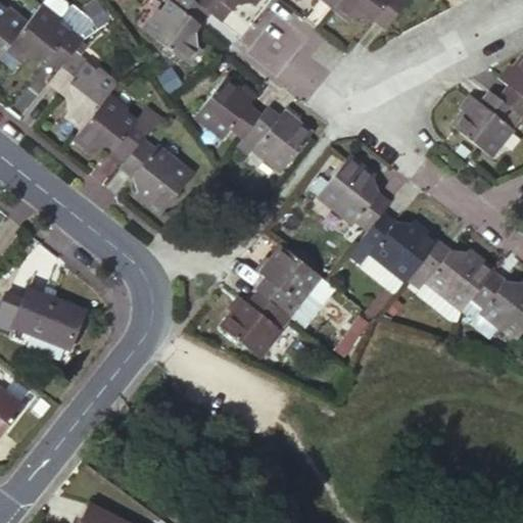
[(45,0),(41,5),(58,20),(67,9),(67,4),(61,0),(45,0)]
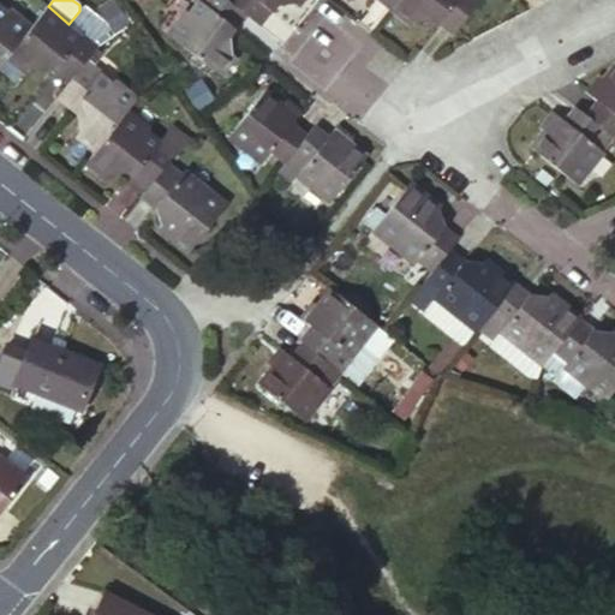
[(244,15),(225,0),(196,0),(187,12),(185,10),(166,34),(218,76),(233,57),(230,54),(227,36),(244,15)]
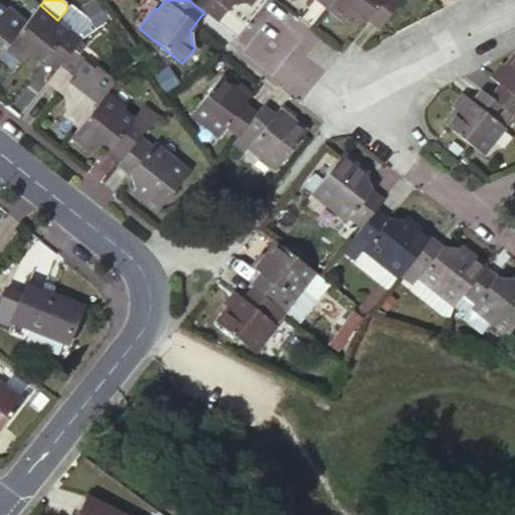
[(251,0),(188,0),(204,12),(215,21),(229,3),(245,3),(248,5),(251,0)]
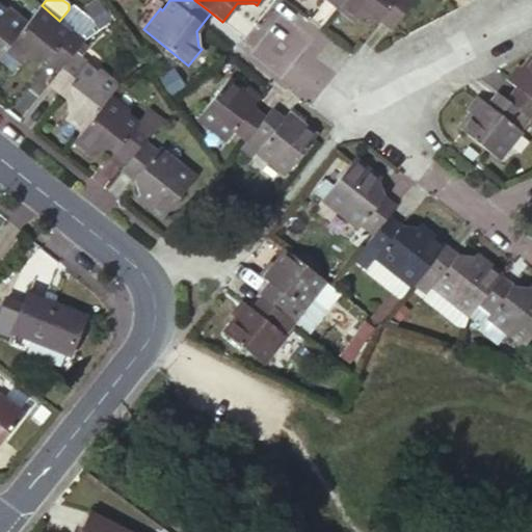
[(415,0),(344,0),(339,8),(354,21),(356,18),(373,16),(391,30),(415,0)]
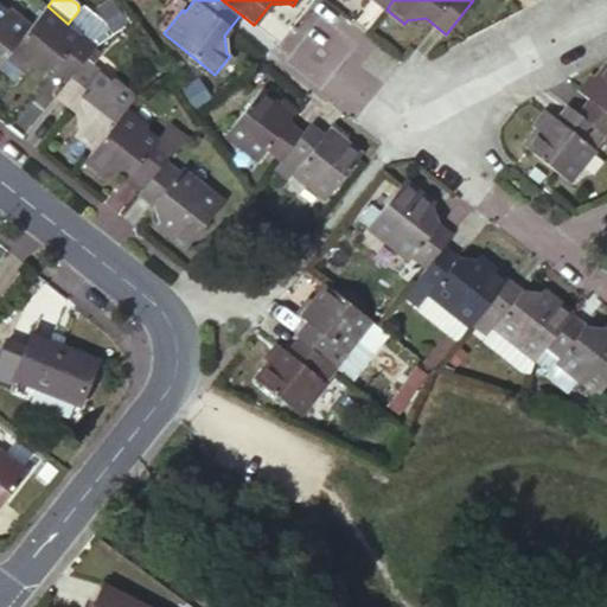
[(81,37),(66,26),(68,24),(48,6),(31,27),(6,57),(25,72),(27,69),(46,65),(66,82),(84,61),(96,45),(83,34),(81,37)]
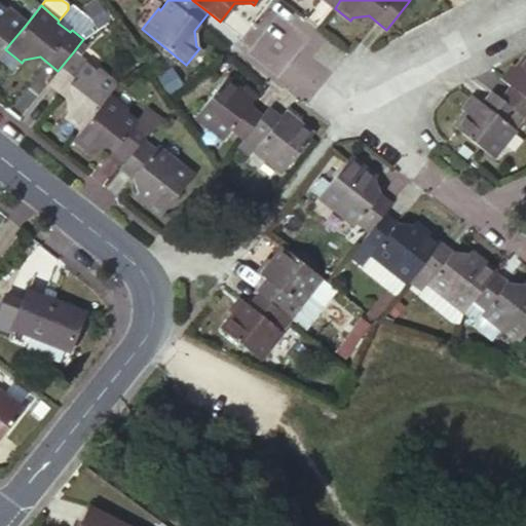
[(27,24),(7,7),(4,11),(0,7),(0,55),(5,49),(27,24)]
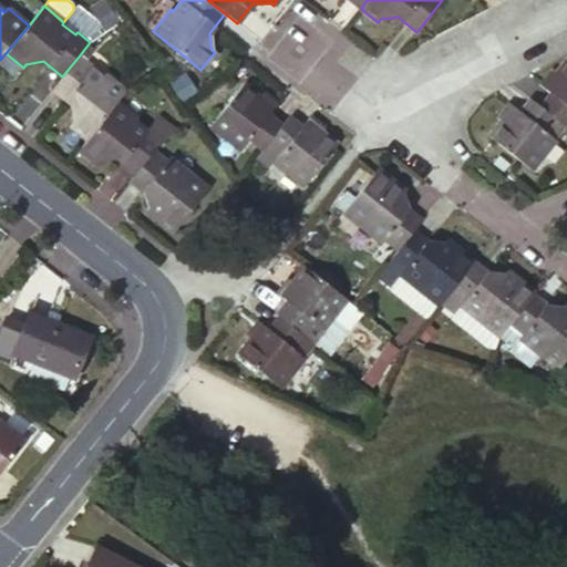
[(125,93),(104,75),(102,78),(91,68),(91,66),(79,57),(62,76),(51,90),(71,105),(72,123),(70,126),(86,140),(116,103),(125,93)]
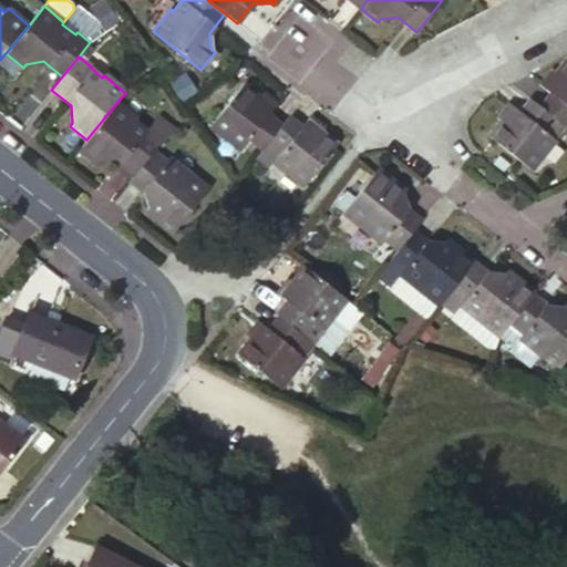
[(566,58),(566,59),(555,73),(543,88),(549,93),(538,106),(564,126),(566,121),(566,58)]
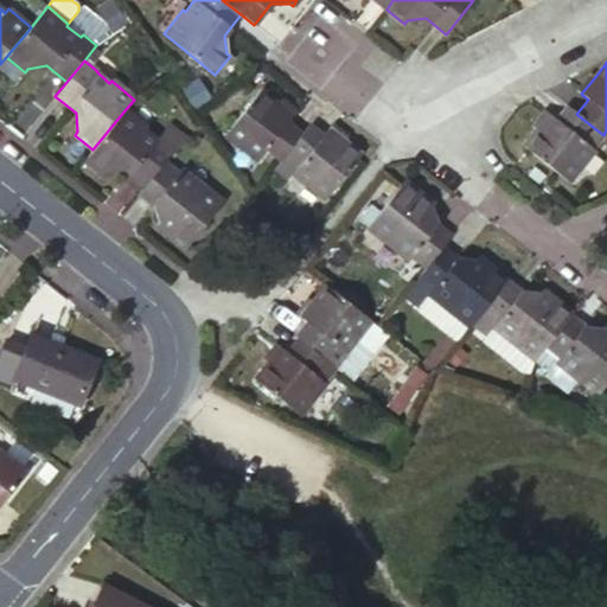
[(576,90),(581,94),(594,78),(589,75),(576,90)]
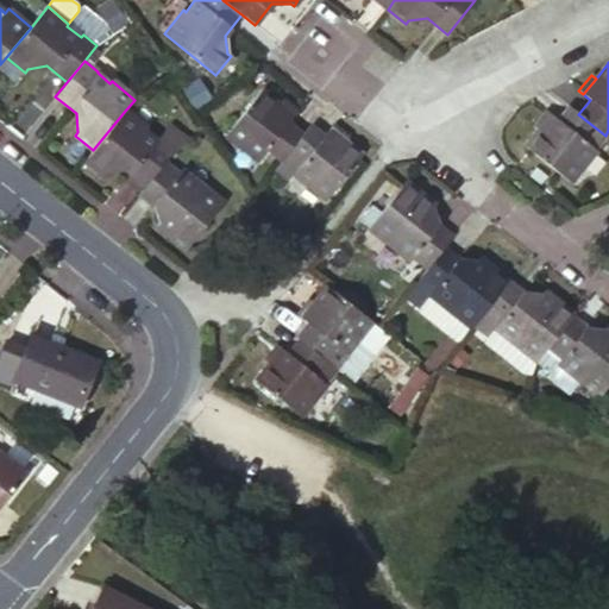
[(198,77),(182,88),(195,108),(211,96),(198,77)]
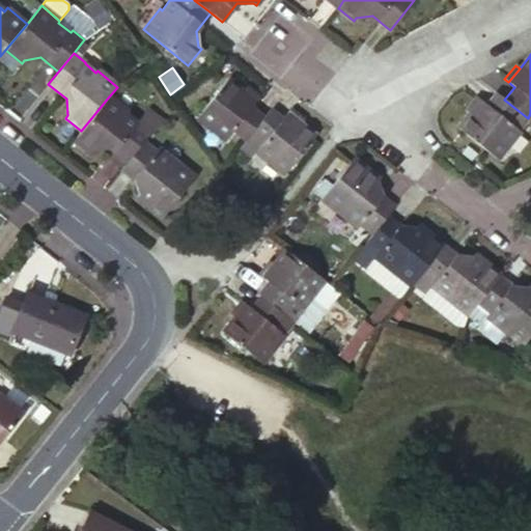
[(252,132),(264,117),(252,107),(256,102),(243,90),(228,79),(196,118),(225,141),(233,131),(246,141),(252,132)]
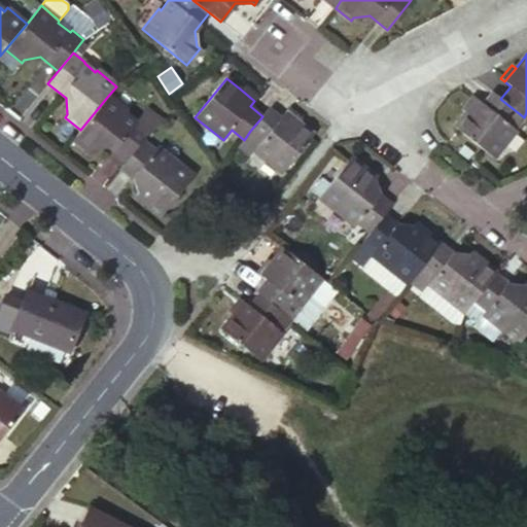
[(241,90),(254,101),(257,97),(244,85),(241,90)]
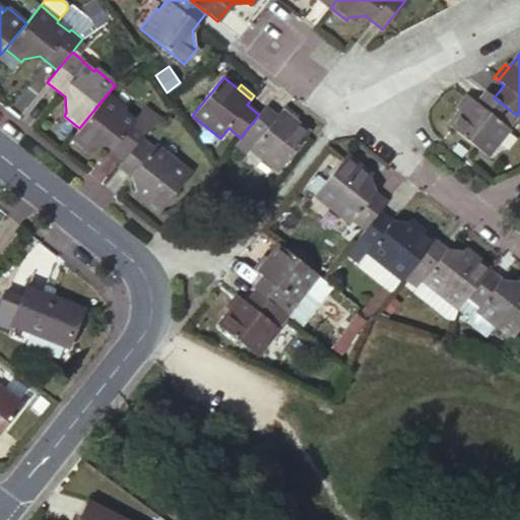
[(494,98),(485,91),(477,103),(471,98),(460,111),(449,126),(486,156),(510,128),(508,127),(517,116),(494,98)]
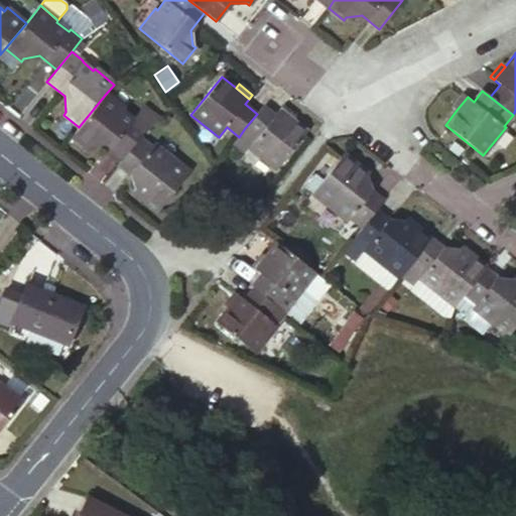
[(125,109),(106,94),(79,127),(72,136),(87,149),(89,146),(106,143),(123,158),(140,137),(147,128),(159,118),(144,105),(133,119),(123,111),(125,109)]
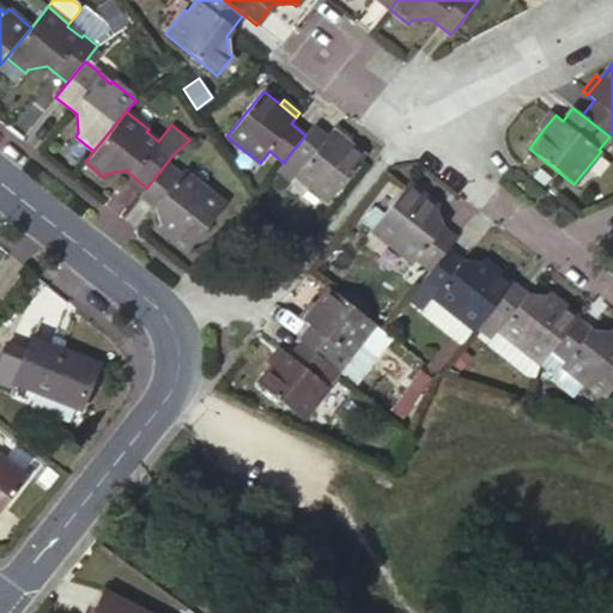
[(542,131),(556,115),(551,111),(538,127),(542,131)]
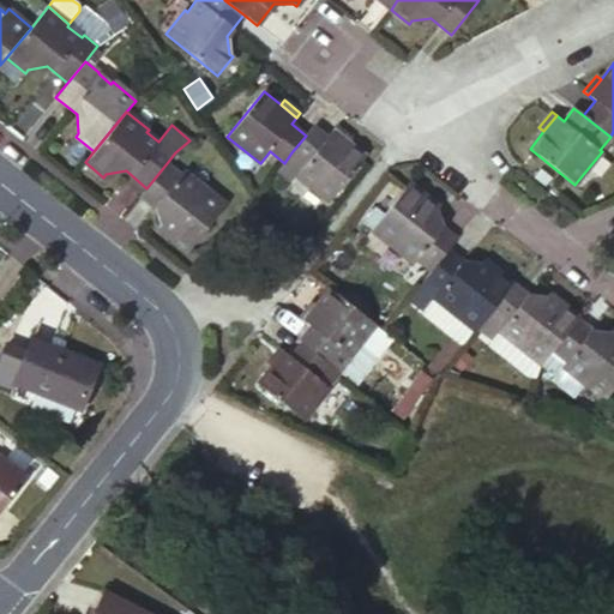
[(306,136),(292,152),(306,163),(295,176),(329,203),(365,156),(348,143),(332,131),(326,138),(313,126),(306,136)]
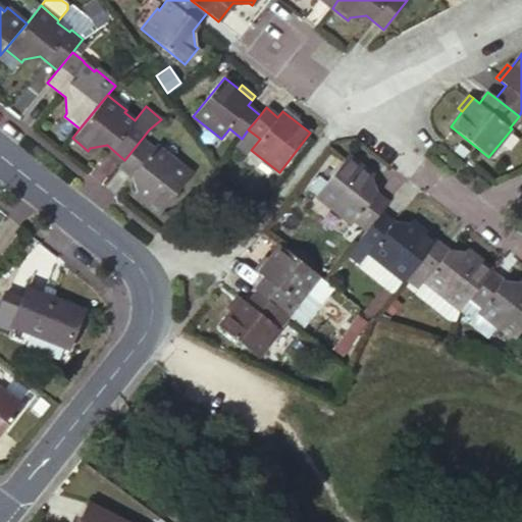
[(285,107),(282,111),(296,121),(299,117),(285,107)]
